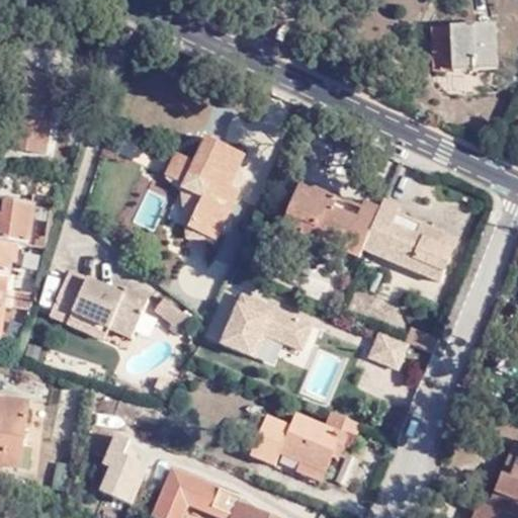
[(497,29),(450,30),(451,73),(498,72),(497,29)]
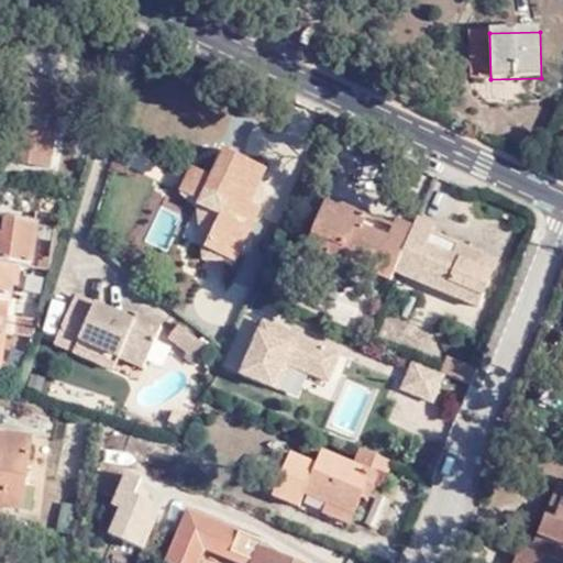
[(490,79),(489,33),(468,33),(471,79),(490,79)]
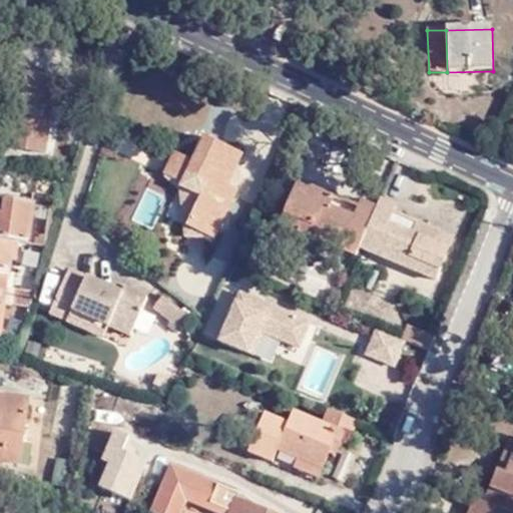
[(67,78),(31,74),(25,113),(14,113),(9,147),(50,153),(56,109),(63,110),(67,78)]
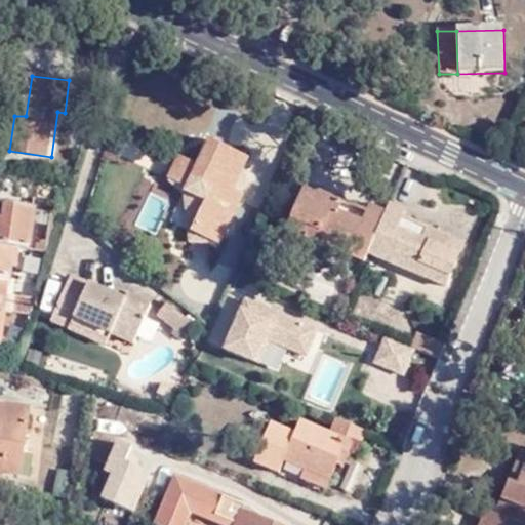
[(229,189),(235,176),(245,153),(210,137),(198,161),(176,152),(167,178),(184,184),(189,176),(210,186),(204,199),(192,229),(218,241),(240,193),(229,189)]
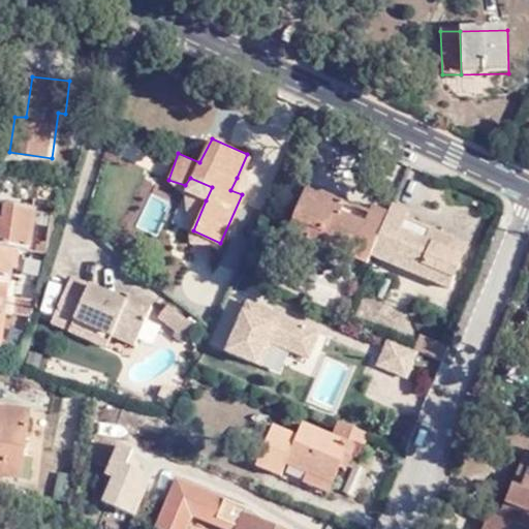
[(190,178),(185,185),(182,191),(206,200),(212,187),(190,178)]
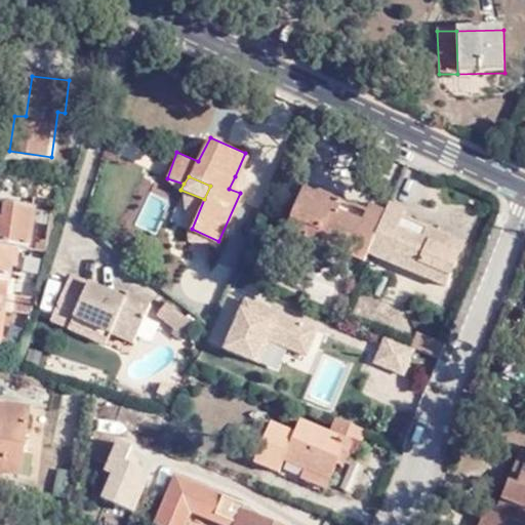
[(244,183),(235,176),(229,189),(240,193),(244,183)]
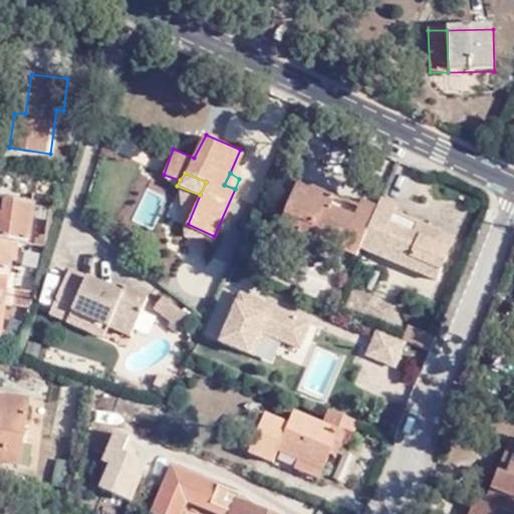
[(279,224),(355,256),(359,248),(376,206),(361,201),(359,205),(355,216),(330,206),(334,196),(327,193),(328,188),(315,182),(313,188),(297,180),(279,224)]
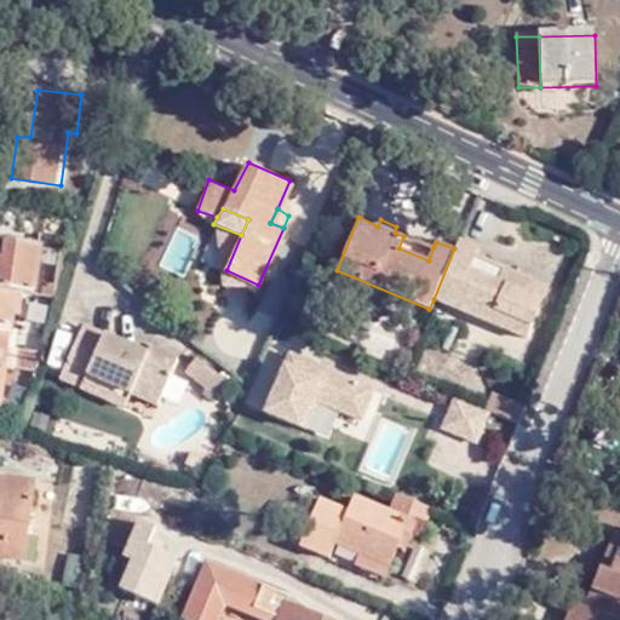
[(434,247),(403,236),(399,248),(429,260),(434,247)]
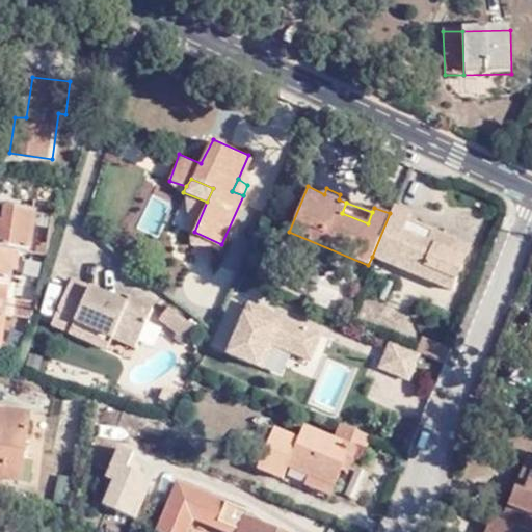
[(410,211),(394,203),(390,213),(372,257),(426,278),(432,266),(455,274),(463,255),(449,249),(453,236),(432,227),(427,239),(402,229),(410,211)]
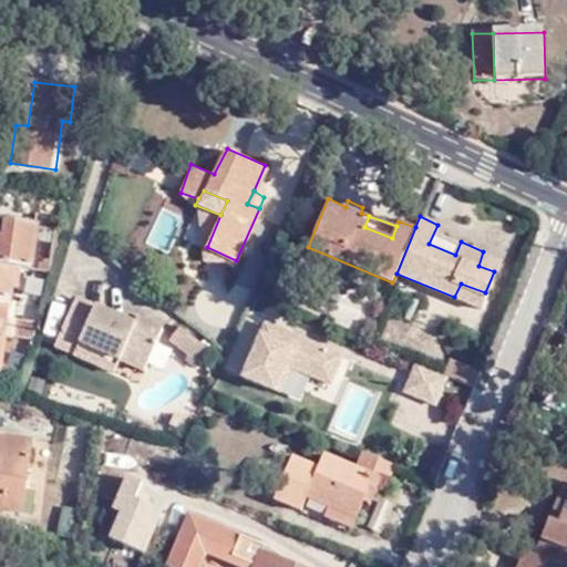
[(0,263),(18,266),(31,269),(38,222),(9,218),(7,233),(0,232),(0,263)]
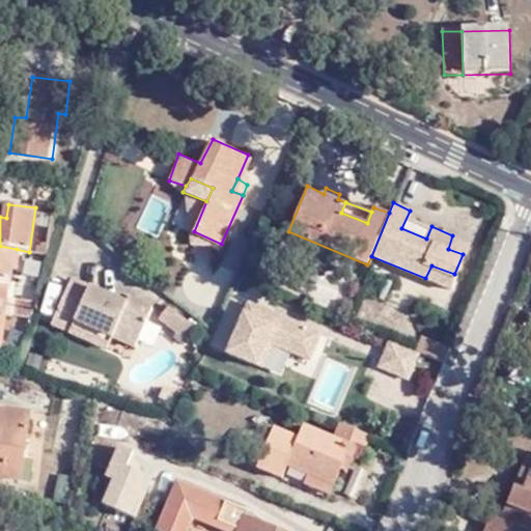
[(468,242),(452,235),(448,249),(463,254),(468,242)]
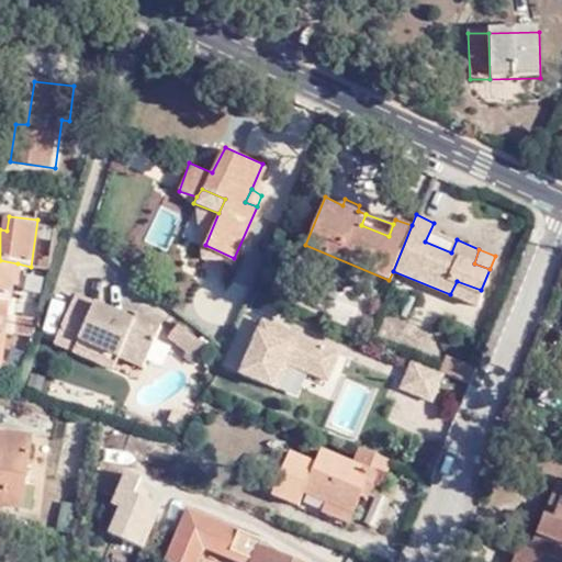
[(0,313),(9,315),(18,263),(0,260),(0,313)]
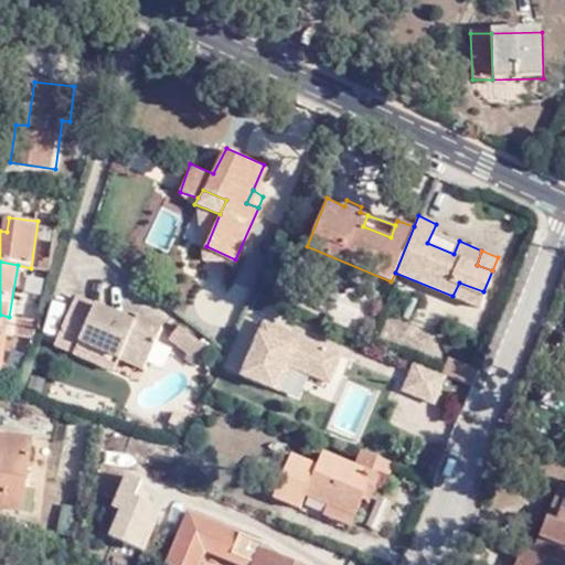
[(459,283),(452,296),(479,306),(483,291),(459,283)]
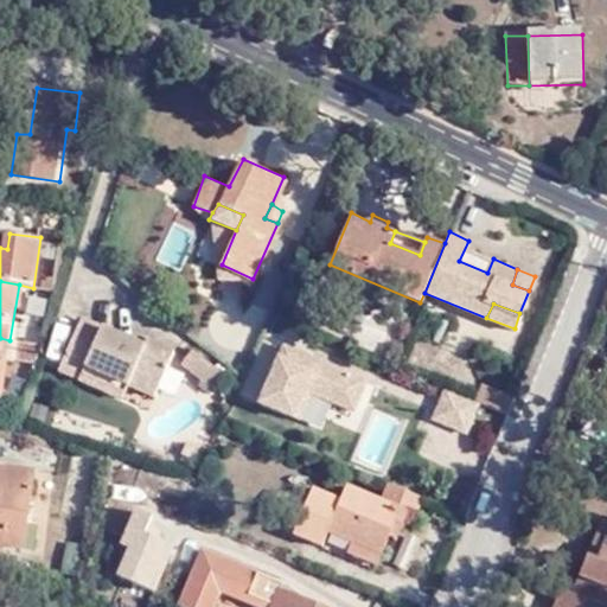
[(87,364),(129,382),(157,395),(173,350),(144,338),(141,344),(81,320),(61,371),(80,379),(87,364)]
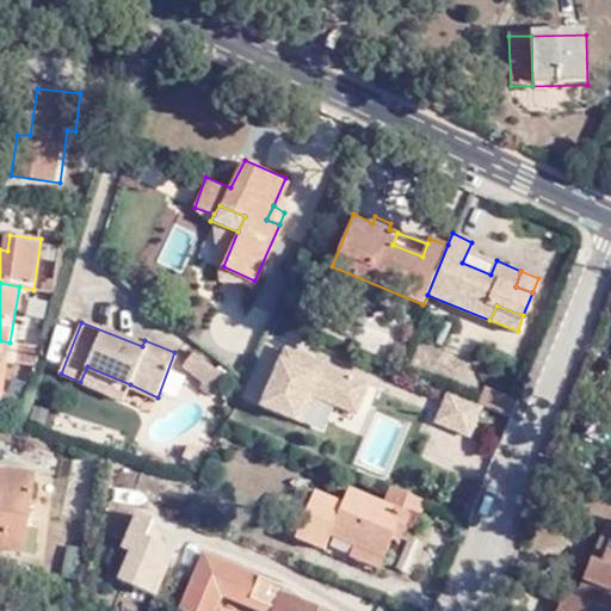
[(372,375),(288,337),(261,399),(323,425),(334,399),(359,408),(372,375)]
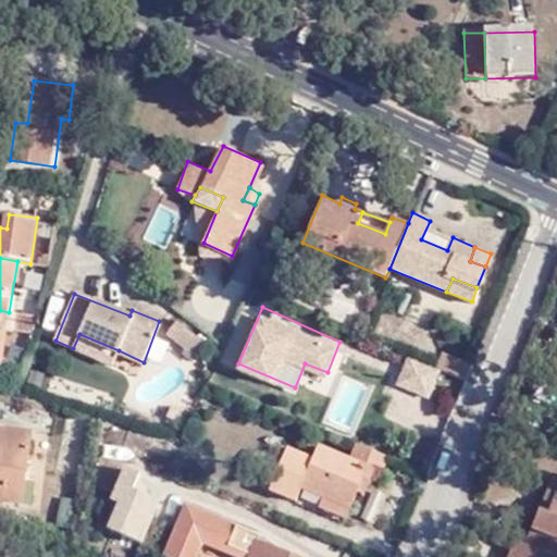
[(0,363),(1,364),(9,312),(0,310),(0,363)]
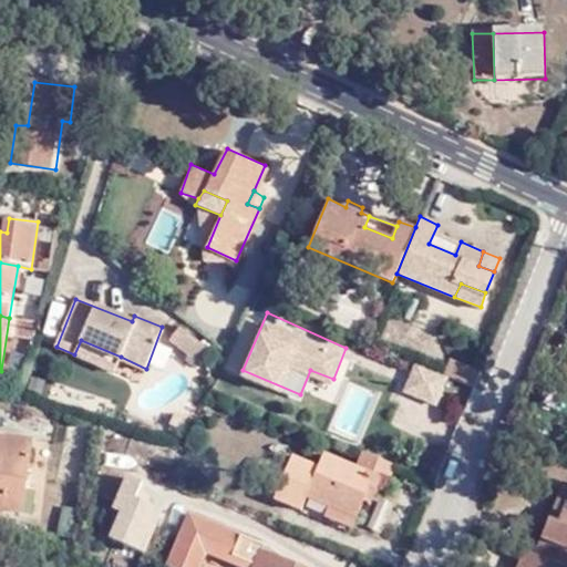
[(167,340),(198,366),(208,351),(178,327),(167,340)]
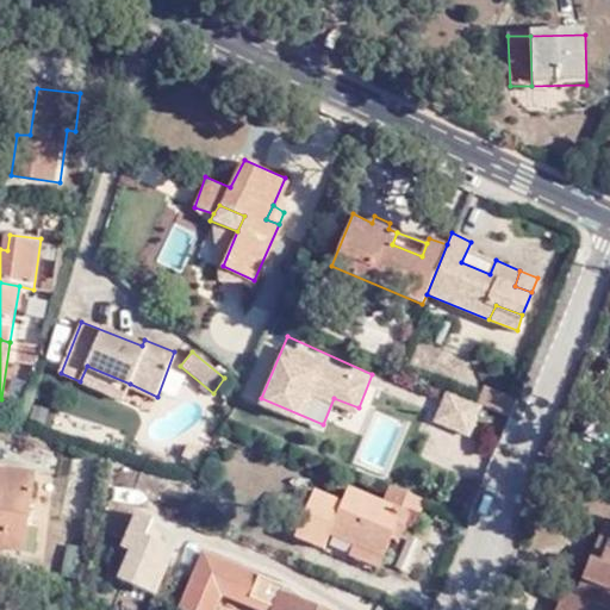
[(124,399),(130,384),(87,366),(80,381),(124,399)]
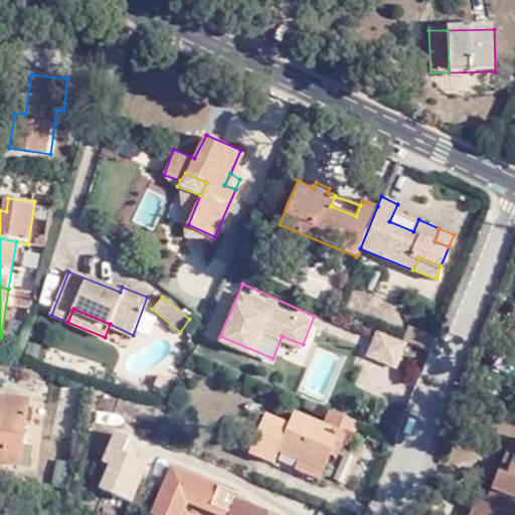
[(329,315),(321,336),(398,365),(406,343),(329,315)]
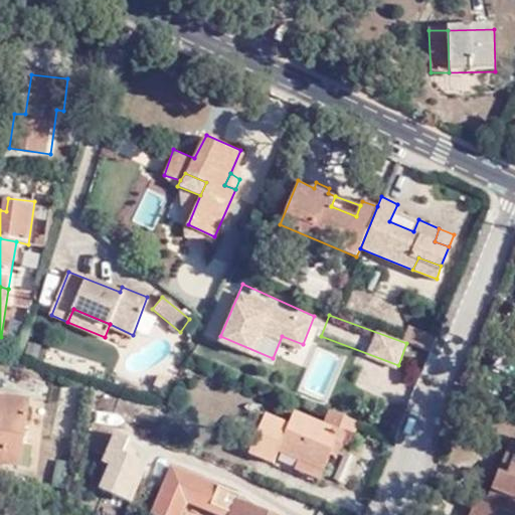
[(404,342),(432,351),(437,336),(409,327),(404,342)]
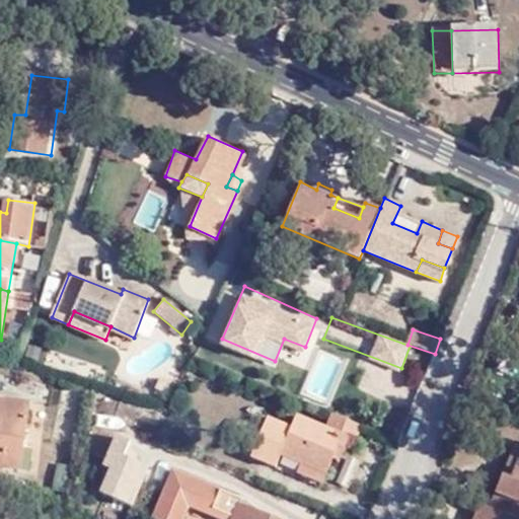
[(330,402),(349,359),(322,348),(304,391),(330,402)]
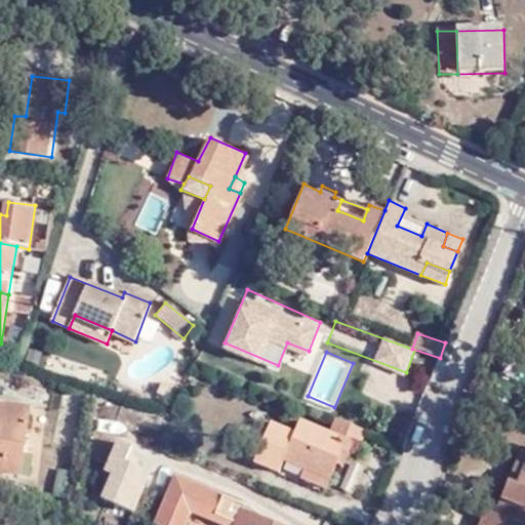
[(32,406),(0,401),(0,469),(22,473),(32,406)]
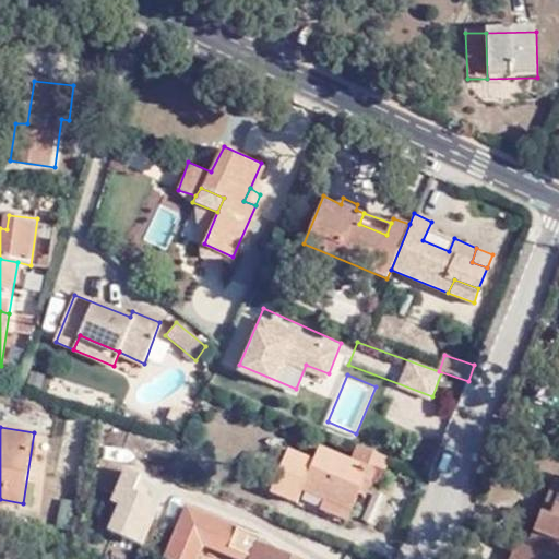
[(381,476),(389,455),(354,441),(346,460),(322,450),(316,462),(286,449),(281,462),(268,490),(295,501),(302,485),(320,491),(345,502),(351,491),(360,495),(371,470),(381,476)]
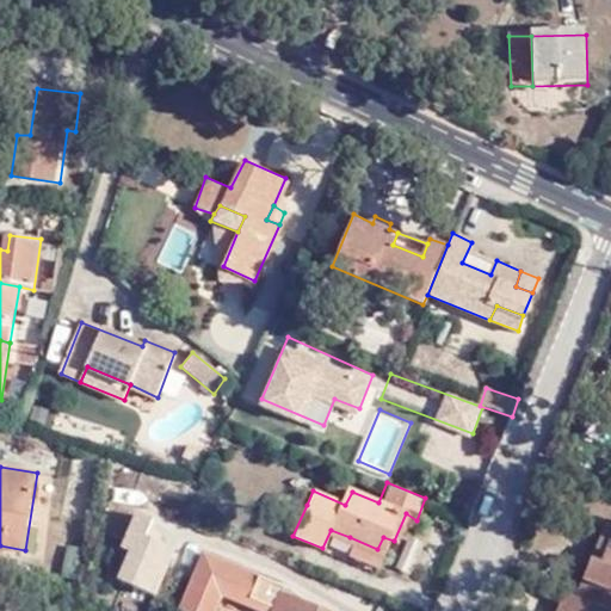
[(266,524),(292,536),(307,505),(279,494),(266,524)]
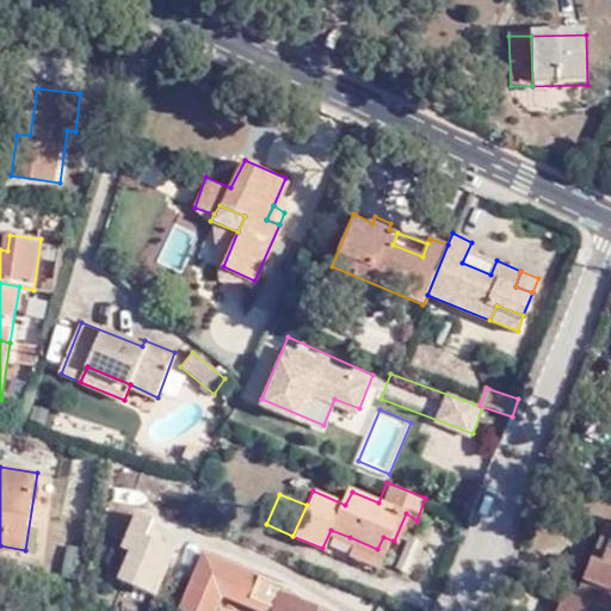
[(160,513),(139,505),(122,541),(133,544),(121,569),(159,586),(180,536),(155,525),(160,513)]
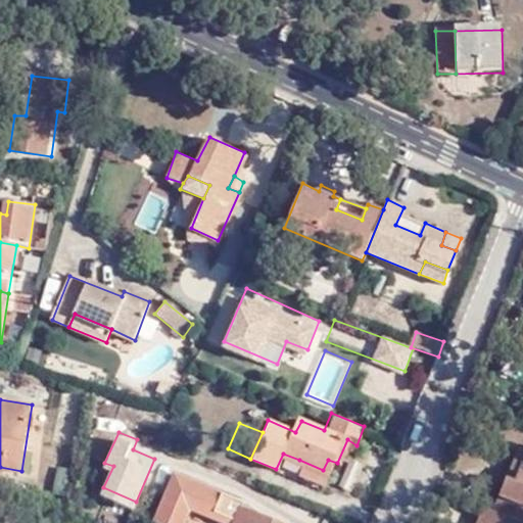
[(522,453),(520,453),(507,484),(513,487),(522,464),(522,453)]
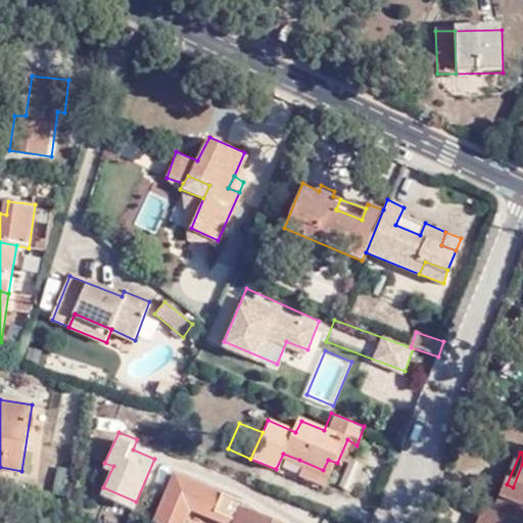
[(317,483),(323,470),(299,460),(293,473),(317,483)]
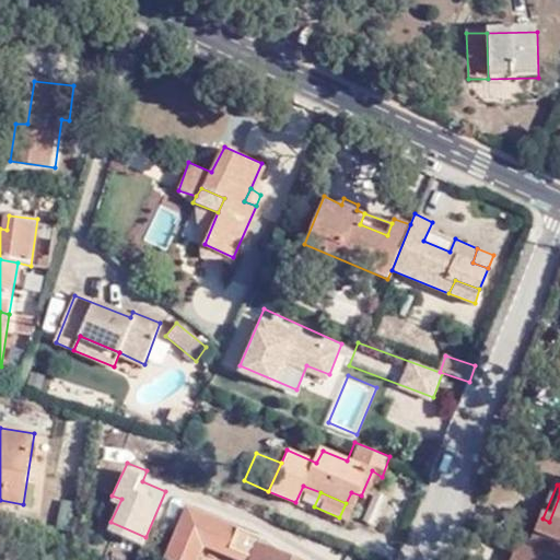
[(528,551),(550,559),(559,559),(559,497),(549,522),(543,518),(528,551)]
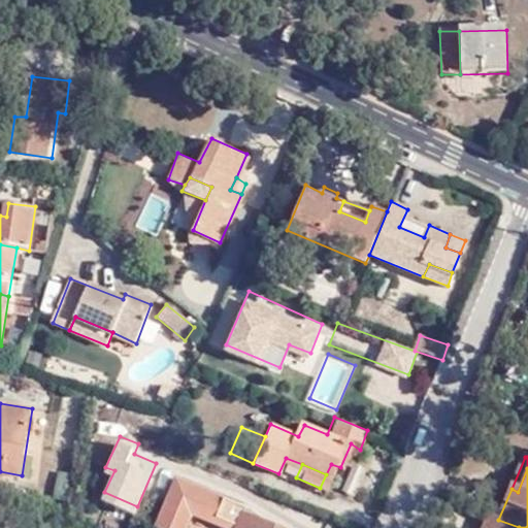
[(170,527),(192,527),(199,513),(232,527),(287,527),(245,512),(249,504),(180,474),(160,524),(170,527)]
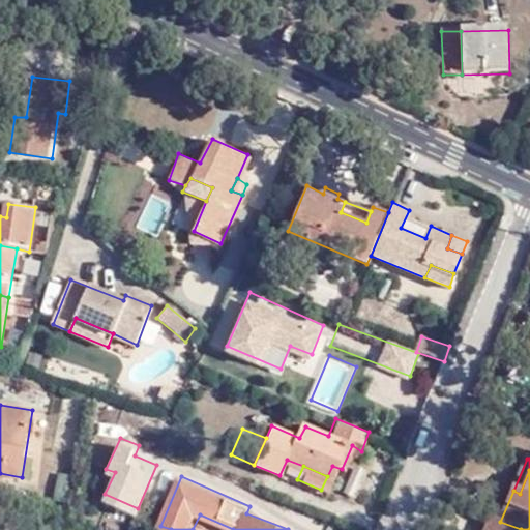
[(521,529),(500,522),(491,518),(486,529),(521,529)]
